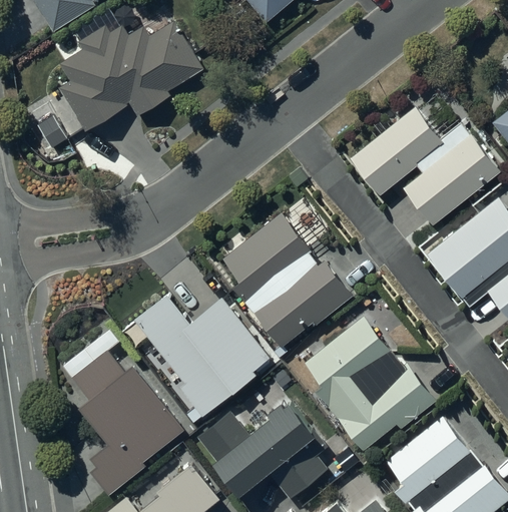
[(31,0),(50,32),(93,7),(89,0),(31,0)]
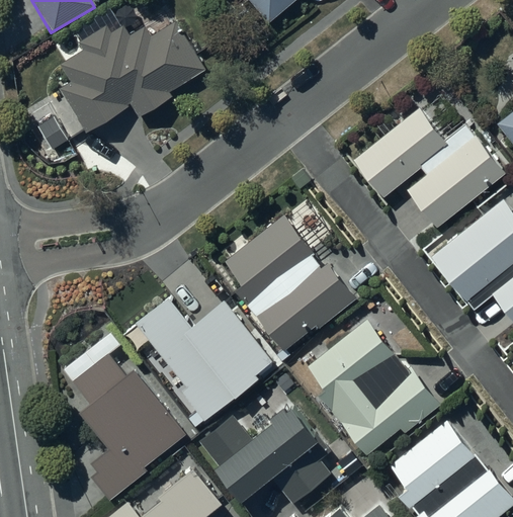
[(249,0),(270,24),(296,0),(249,0)]
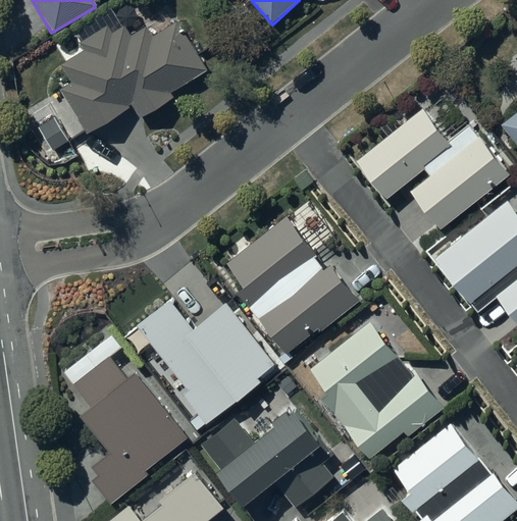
[(70,82),(59,89),(87,133),(134,104),(141,116),(168,100),(163,91),(203,66),(175,20),(151,36),(146,27),(130,36),(124,27),(114,33),(109,24),(79,44),(83,51),(60,65),(70,82)]
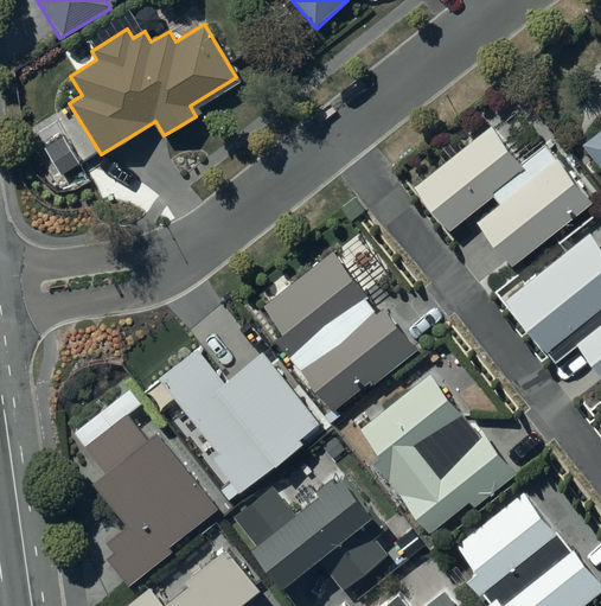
[(517,165),(488,129),(414,189),(448,231),(491,197),(496,203),(477,218),(513,265),(588,205),(541,146),(517,165)]
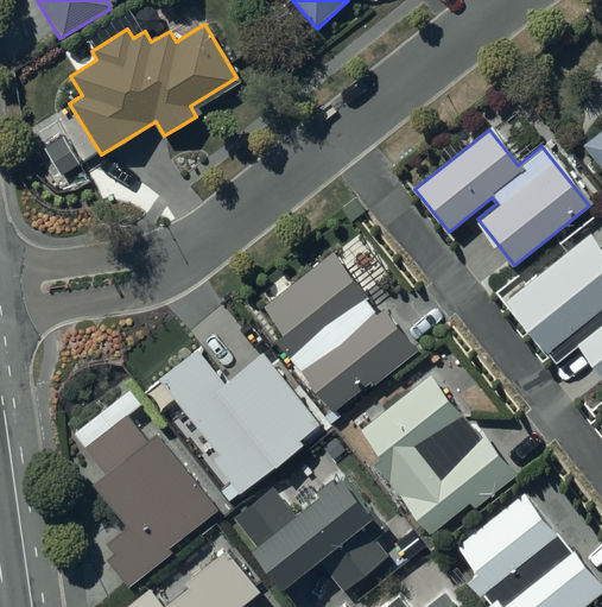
[(601,130),(583,145),(601,168),(601,130)]
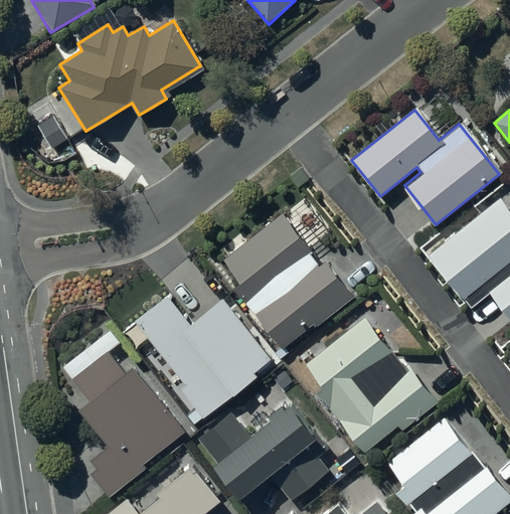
[(509,210),(500,198),(429,251),(470,307),(489,292),(509,319),(509,210)]
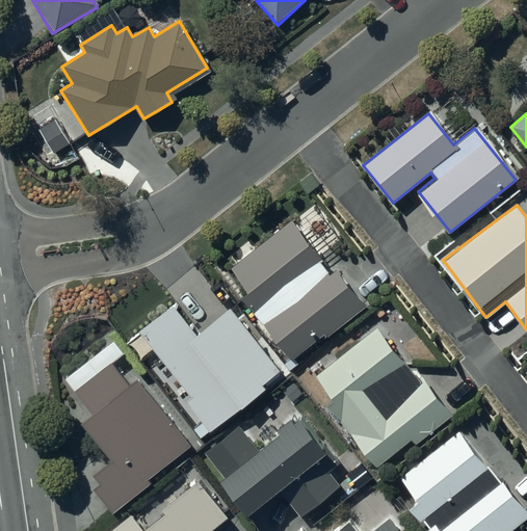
[(334,272),(290,219),(230,268),(252,294),(242,301),(290,360),(326,329),(330,334),(365,304),(337,270),(334,272)]
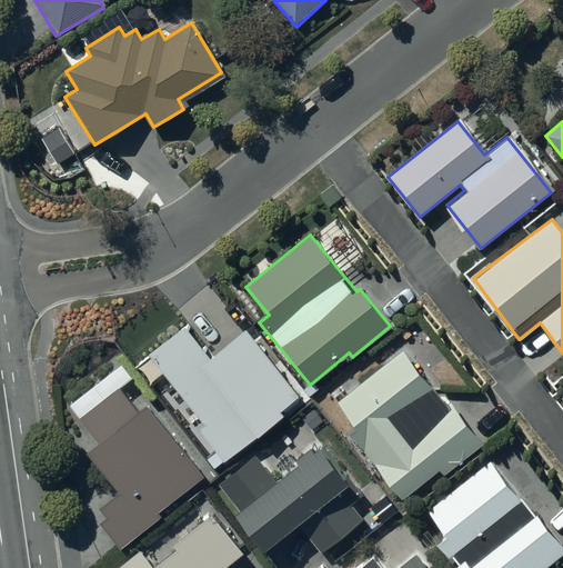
[(299,401),(244,330),(211,356),(184,321),(146,351),(225,457),(299,401)]
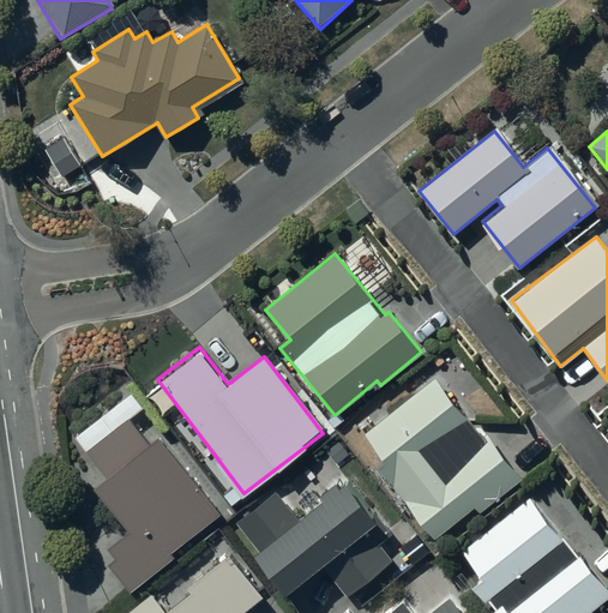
[(387,462),(378,469),(434,538),(516,472),(438,377),(366,436),(387,462)]
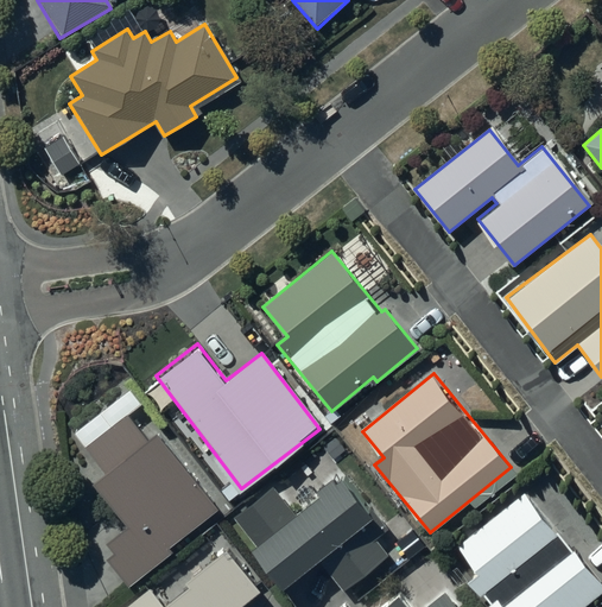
[(124,387),(96,404),(102,415),(75,431),(101,474),(90,480),(105,503),(92,511),(132,576),(178,548),(173,538),(214,513),(160,427),(151,432),(124,387)]
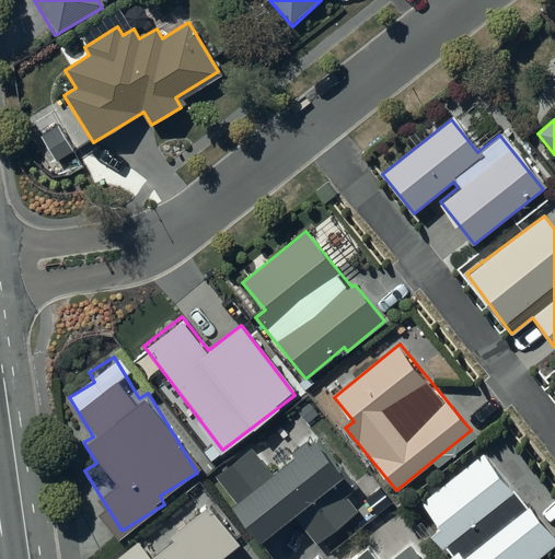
[(354,489),(314,442),(273,477),(250,450),(214,479),(267,544),(295,521),(315,545),(355,512),(343,498),(354,489)]
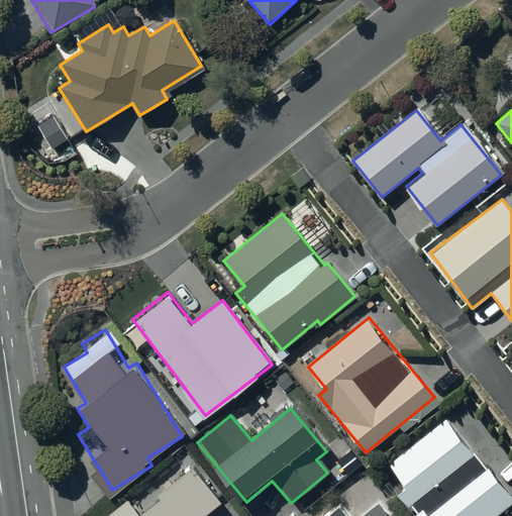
[(495,515),(511,503),(511,502),(447,419),(389,465),(406,488),(397,495),(413,515),(495,515)]
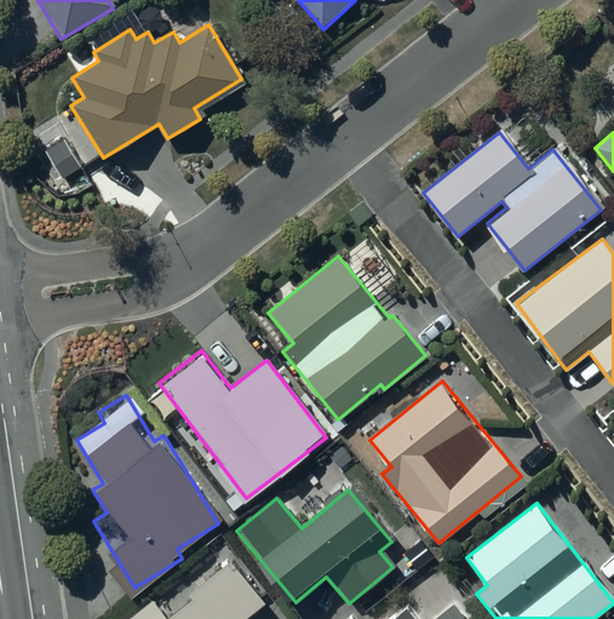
[(248,618),(267,605),(231,561),(190,594),(195,600),(172,618),(156,600),(131,618),(248,618)]
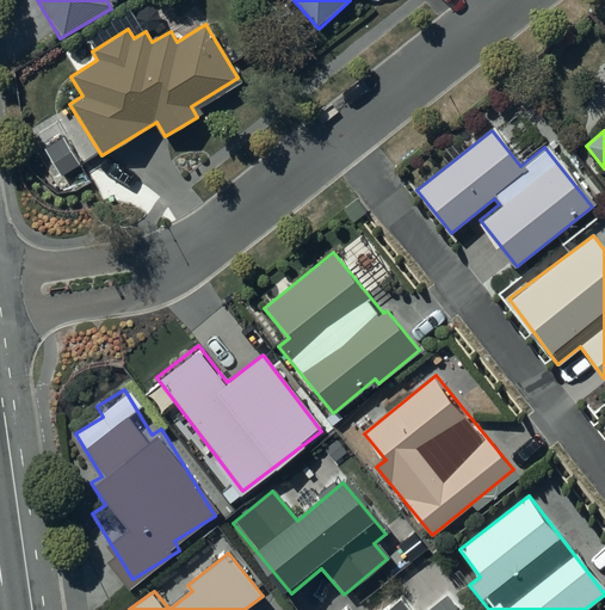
[(454,609),(443,596),(425,609),(413,609),(403,597),(387,609),(454,609)]
